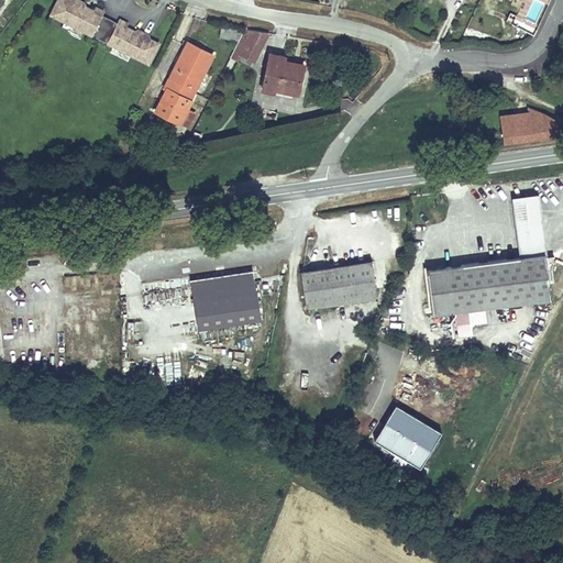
[(56,0),(48,15),(92,37),(92,36),(107,43),(106,44),(150,66),(161,43),(151,39),(150,35),(138,29),(134,30),(127,26),(129,22),(119,18),(117,22),(102,15),(105,11),(95,7),(94,10),(86,6),(85,2),(80,0),(56,0)]
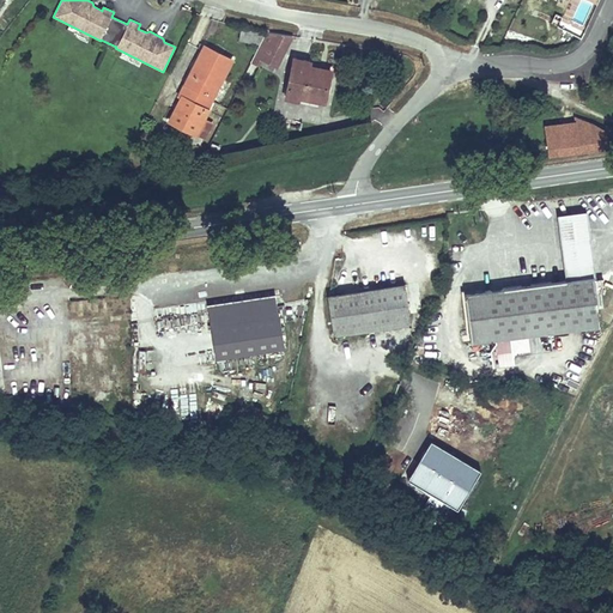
[(575,20),(583,24),(592,4),(582,0),(575,20)]
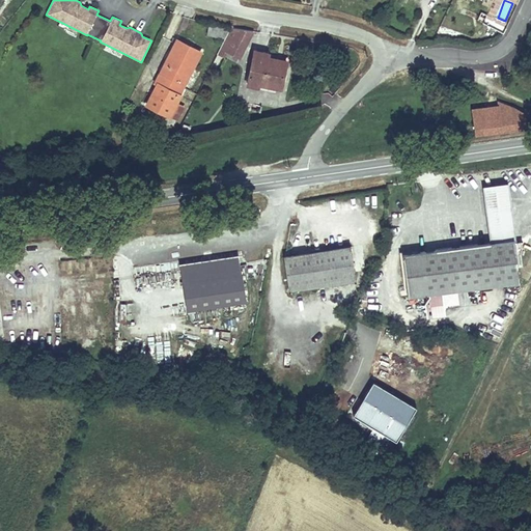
[(208,25),(206,35),(224,39),(229,29),(208,25)]
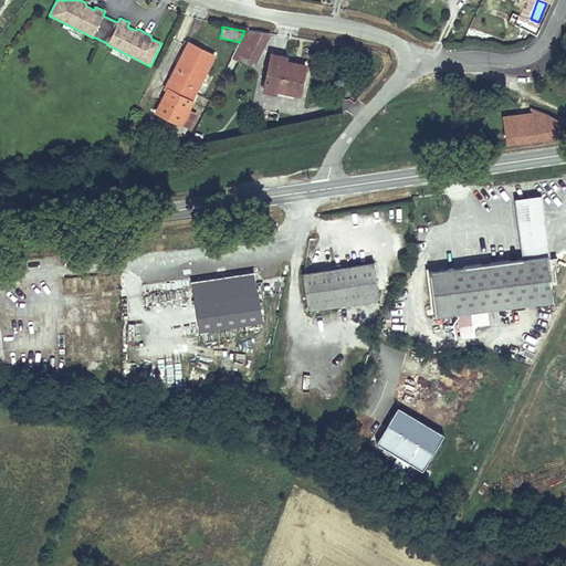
[(239,42),(230,59),(239,63),(242,56),(255,63),(271,33),(244,30),(244,31),(239,42)]
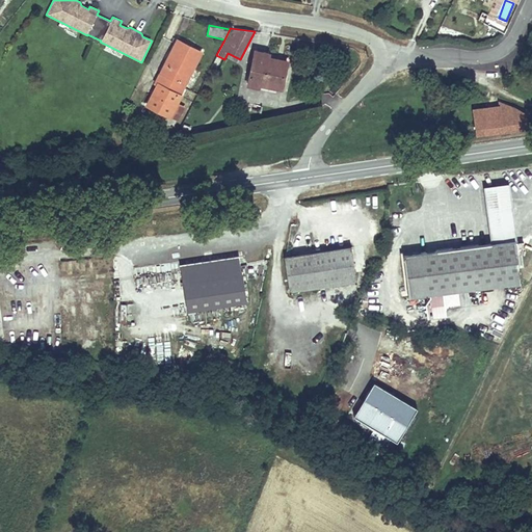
[(145,106),(170,118),(179,104),(183,94),(181,92),(203,50),(177,37),(155,81),(158,82),(145,106)]
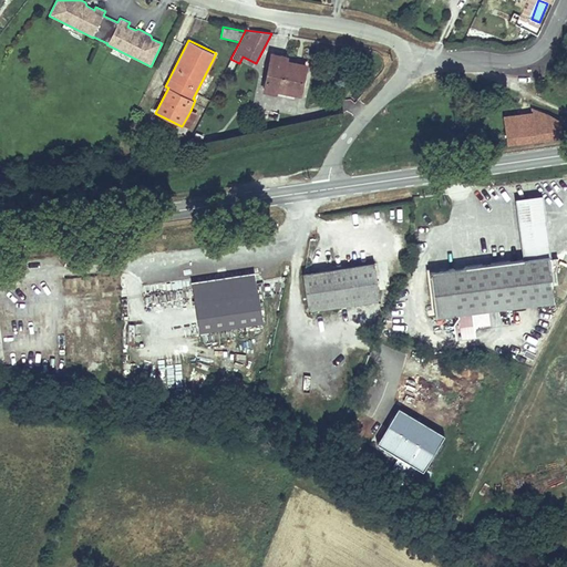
[(289,57),(271,53),(264,92),(277,94),(277,92),(302,96),(308,64),(289,60),(289,57)]
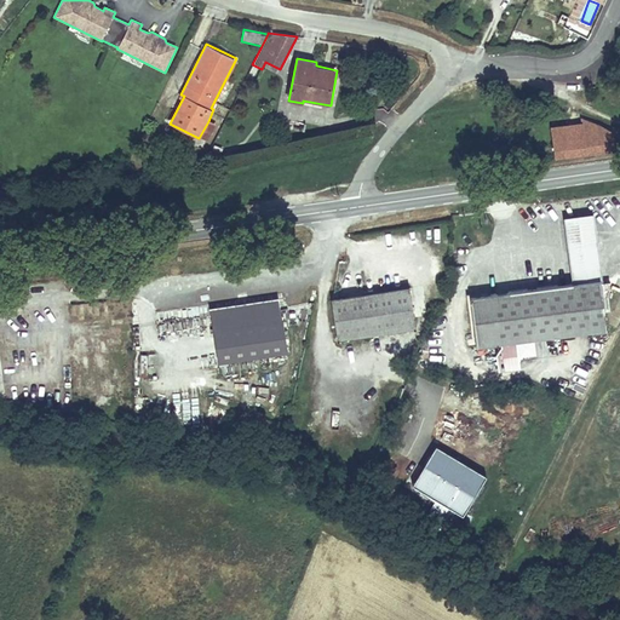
[(217,126),(208,121),(199,138),(208,143),(217,126)]
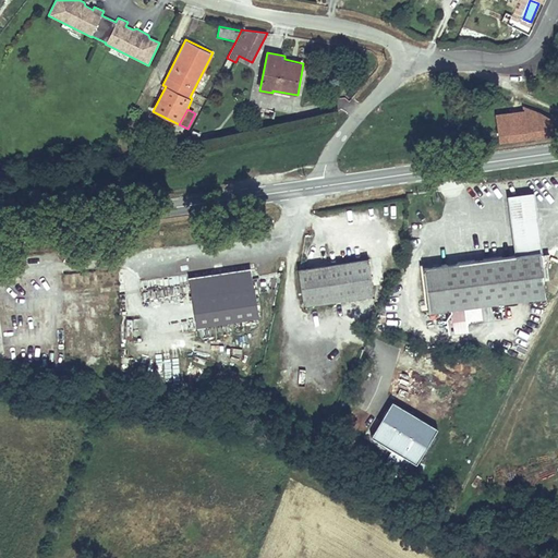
[(557,135),(557,122),(523,110),(523,111),(524,120),(526,140),(557,135)]
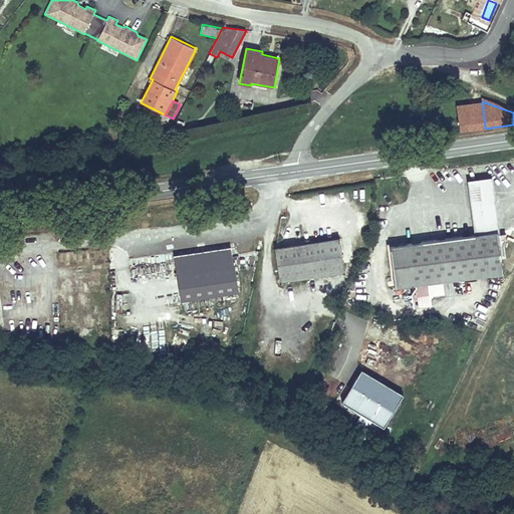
[(459,113),(483,110),(482,102),(458,105),(459,113)]
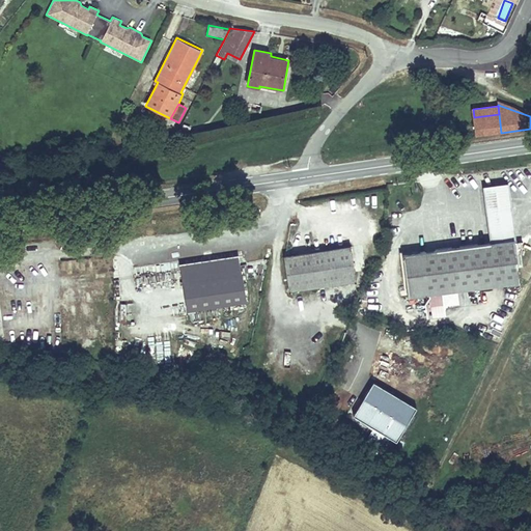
[(501,133),(499,114),(474,117),(476,136),(501,133)]
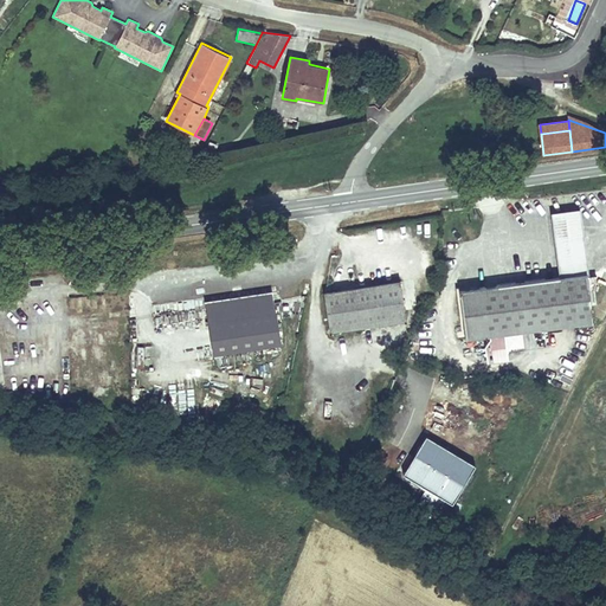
[(549,212),(558,277),(587,274),(579,207),(549,212)]
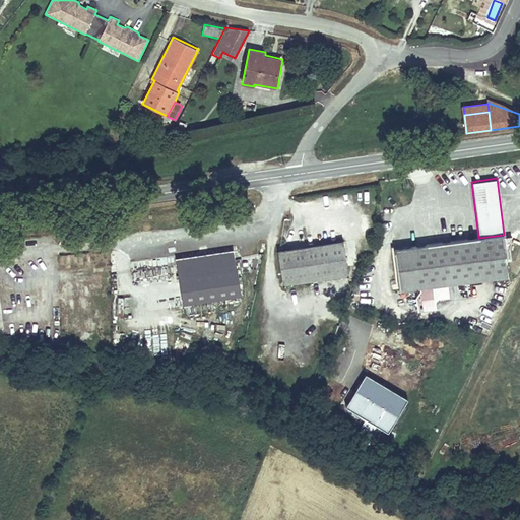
[(478,238),(393,250),(399,291),(510,275),(504,235),(478,238)]
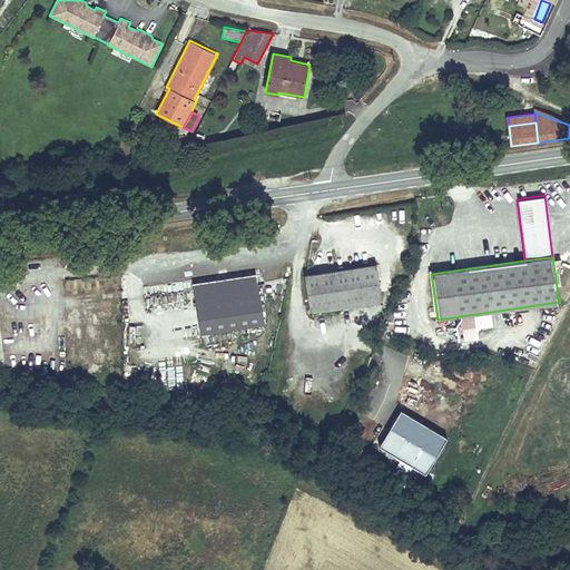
[(376,265),(304,276),(311,313),(382,302),(376,265)]
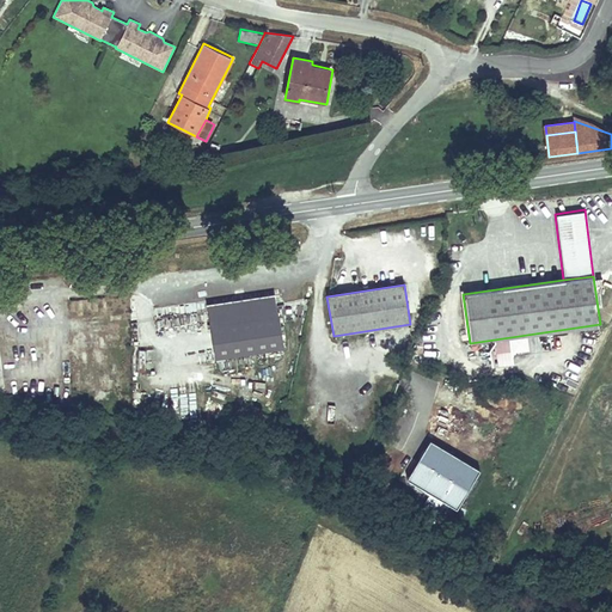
[(208,304),(215,359),(282,348),(274,294),(208,304)]
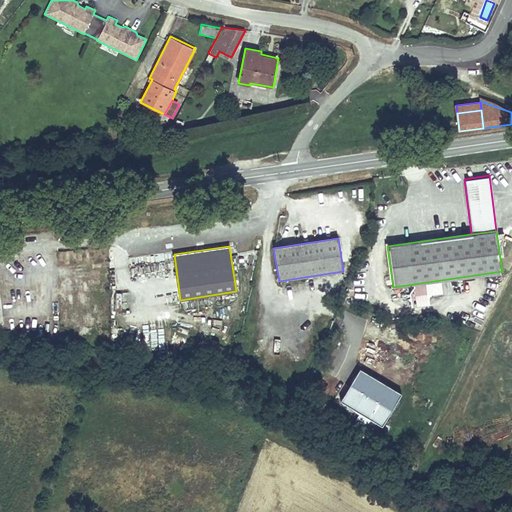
[(441,293),(440,282),(430,282),(431,294),(441,293)]
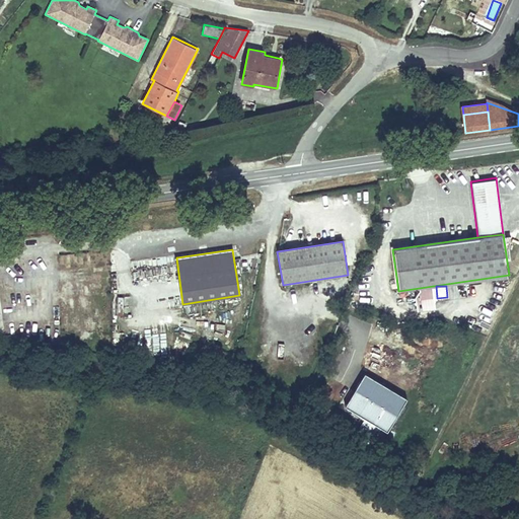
[(346,406),(387,430),(405,397),(364,374),(346,406)]
